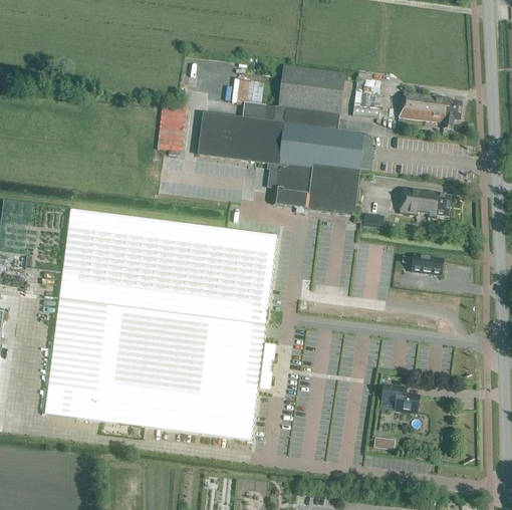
[(370,135),(361,134),(361,132),(334,129),(336,112),(337,113),(342,72),(281,64),(279,82),(276,105),(264,104),(262,118),(201,111),(196,154),(263,162),(268,163),(265,186),(273,187),(271,204),(306,208),(353,214),(357,172),(357,167),(368,168),(371,150),(369,149),(371,135),(370,135)]
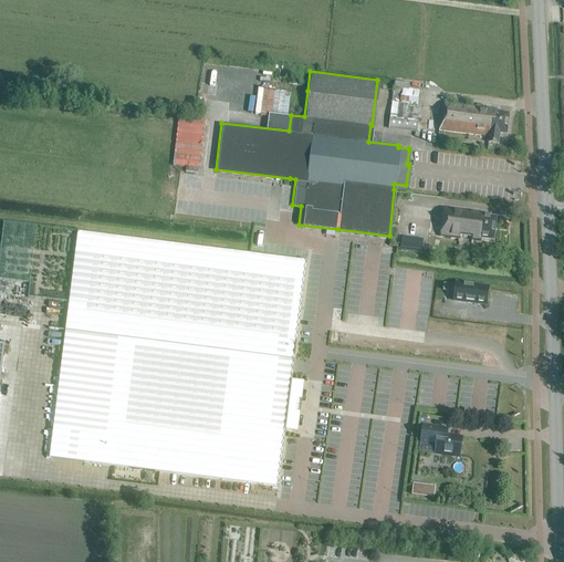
[(415,128),(418,103),(398,101),(400,86),(392,85),(386,125),(415,128)]
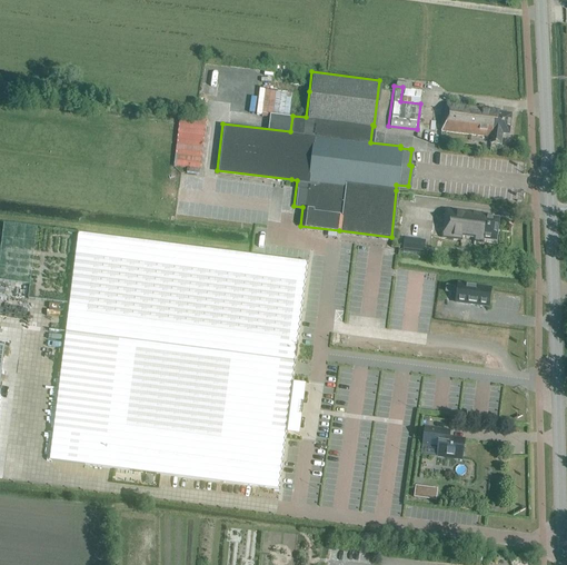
[(507,131),(509,111),(497,109),(497,107),(444,100),(443,108),(441,108),(439,128),(489,135),(488,140),(499,141),(500,131),(507,131)]
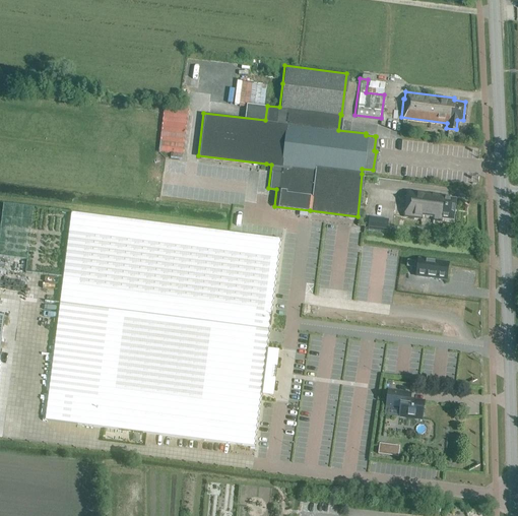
[(183,153),(189,106),(165,103),(158,150),(183,153)]
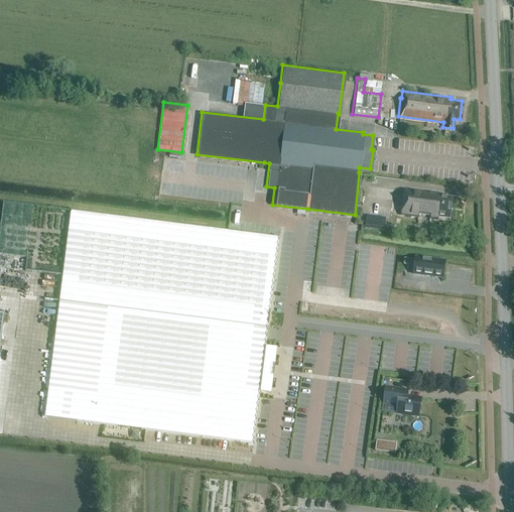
[(447,216),(451,195),(439,194),(439,190),(401,186),(398,213),(416,215),(417,212),(428,213),(427,216),(436,217),(436,215),(447,216)]
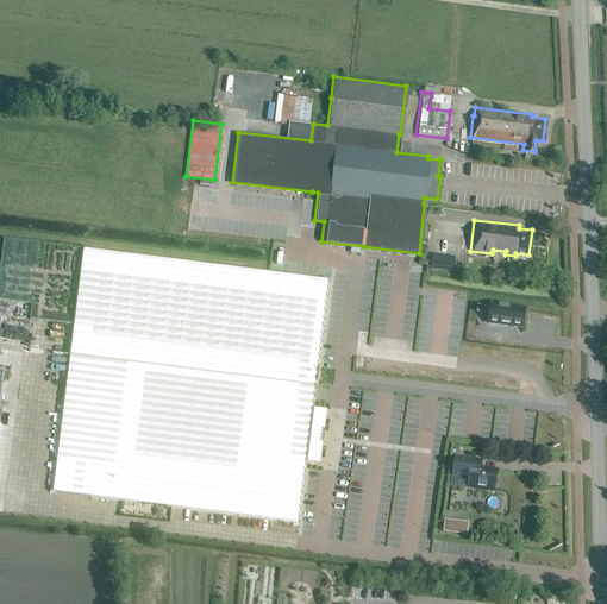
[(83,245),(52,489),(174,504),(298,520),(305,457),(308,428),(312,404),(314,383),(327,277),(267,270),(245,266),(174,257),(116,250),(83,245)]
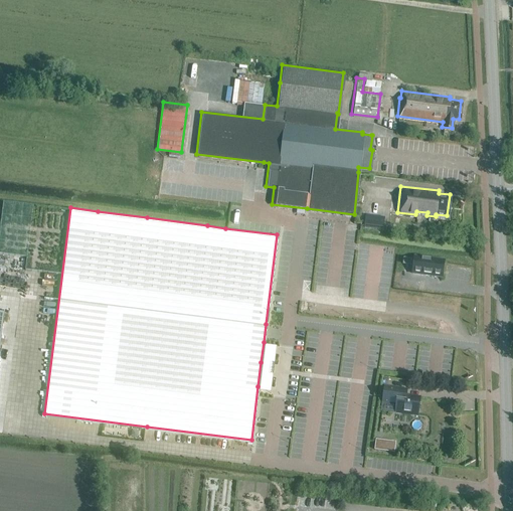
[(366,214),(366,222),(379,224),(380,215),(366,214)]
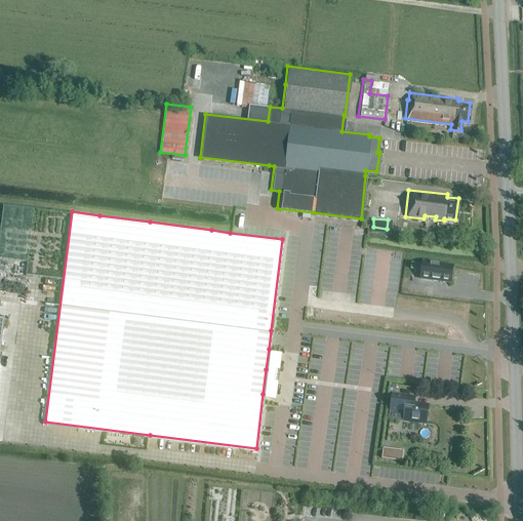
[(449,280),(451,264),(420,259),(419,267),(418,276),(449,280)]
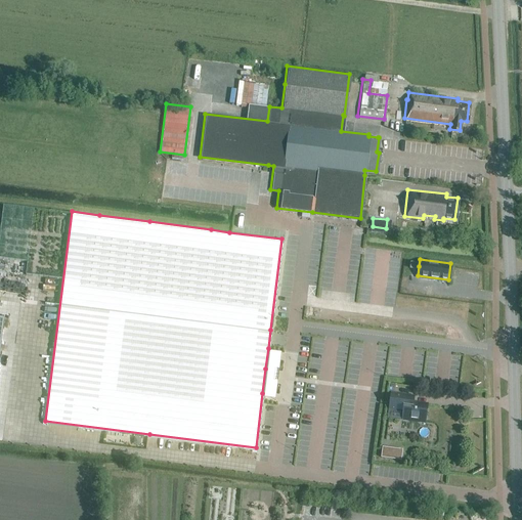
[(424,420),(426,401),(411,399),(412,393),(390,391),(388,406),(402,408),(401,417),(424,420)]
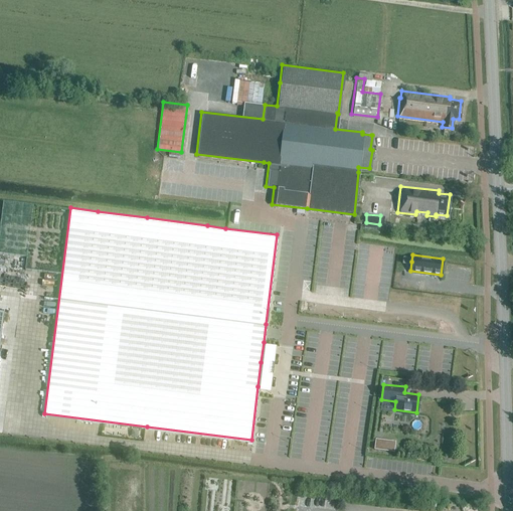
[(374,436),(373,446),(392,448),(393,438),(374,436)]
